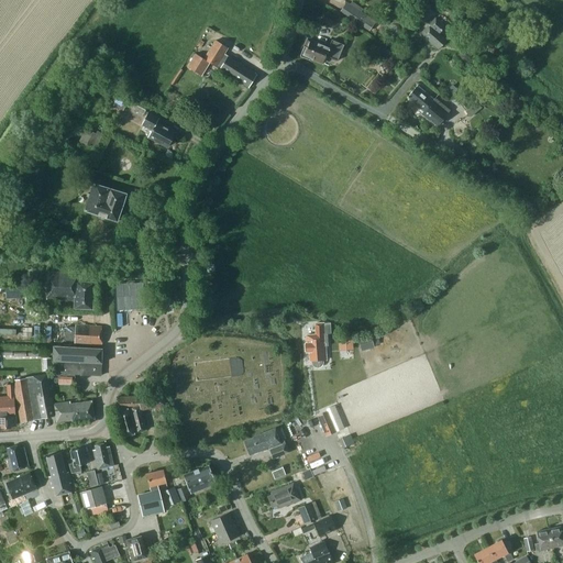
[(349,7),(343,14),(370,32),(374,24),(349,7)]
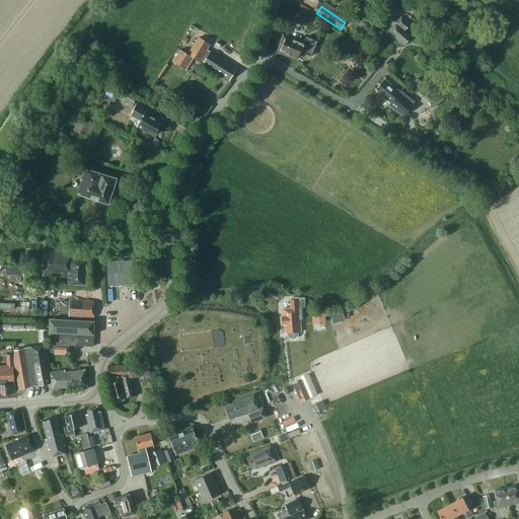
[(410,25),(400,17),(387,32),(393,38),(394,36),(403,46),(412,38),(404,31),(410,25)]
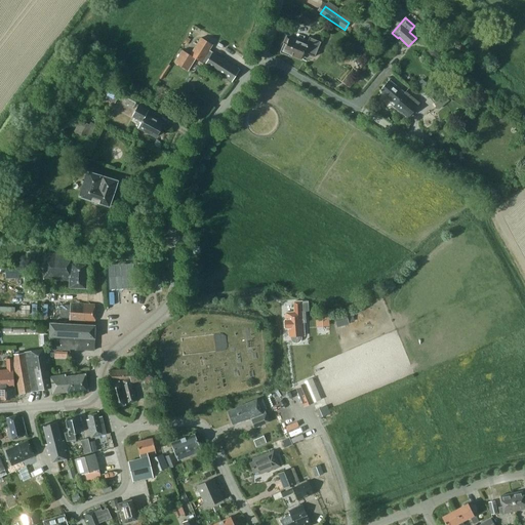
[(306,45),(286,37),(280,52),(288,56),(289,54),(300,59),(304,52),(315,56),(321,42),(309,37),(306,45)]
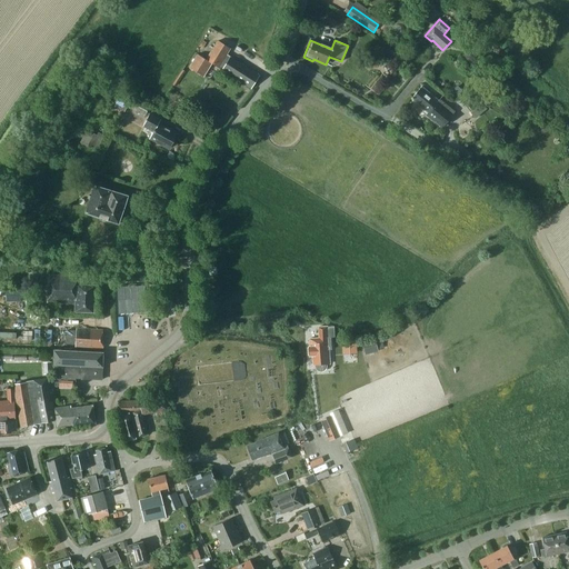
[(206,60),(211,63),(251,89),(259,76),(226,55),(230,49),(218,41),(206,60)]
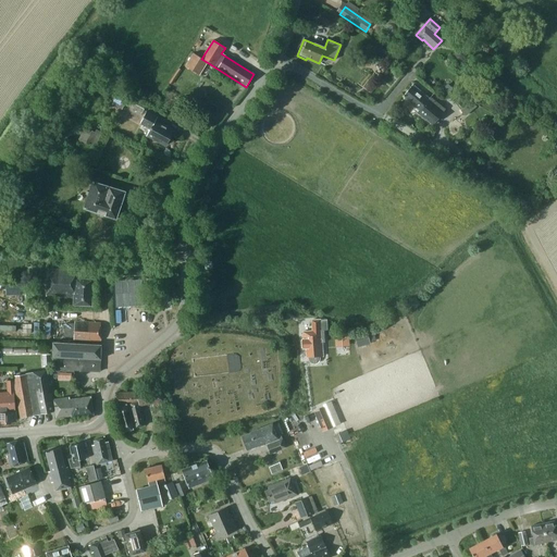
[(379,46),(375,50),(384,56),(386,52),(379,46)]
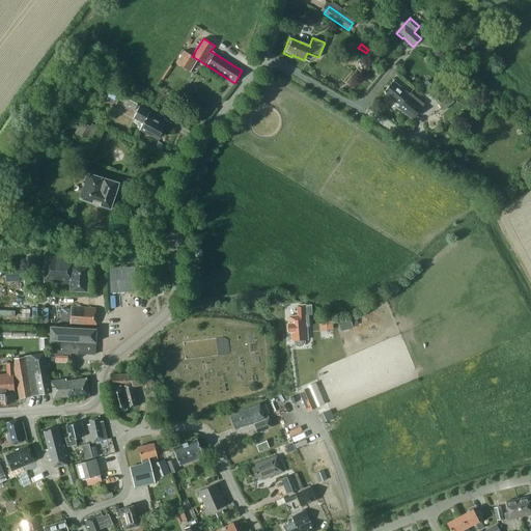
[(190,72),(197,59),(192,56),(184,51),(176,63),(190,72)]
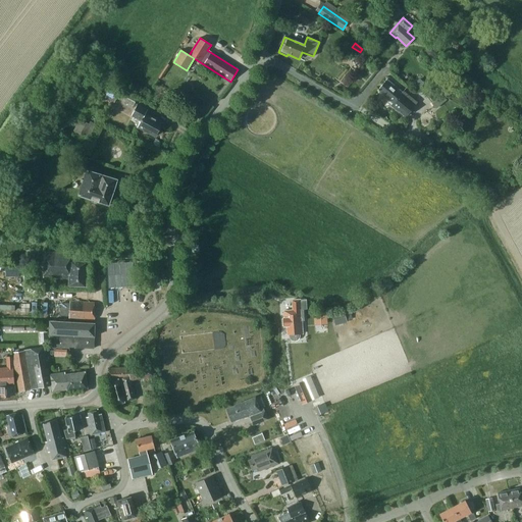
[(424,84),(419,79),(415,84),(420,89),(424,84)]
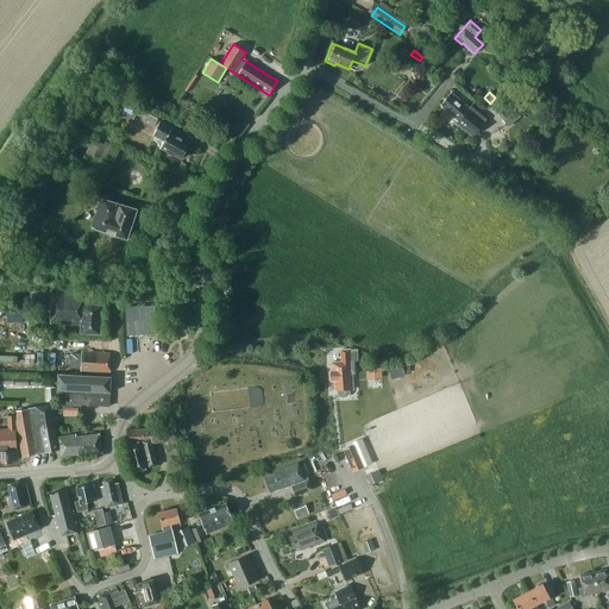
[(470,106),(469,108),(456,96),(454,99),(450,94),(440,106),(451,114),(451,118),(457,123),(456,124),(465,131),(472,137),(487,119),(470,106)]
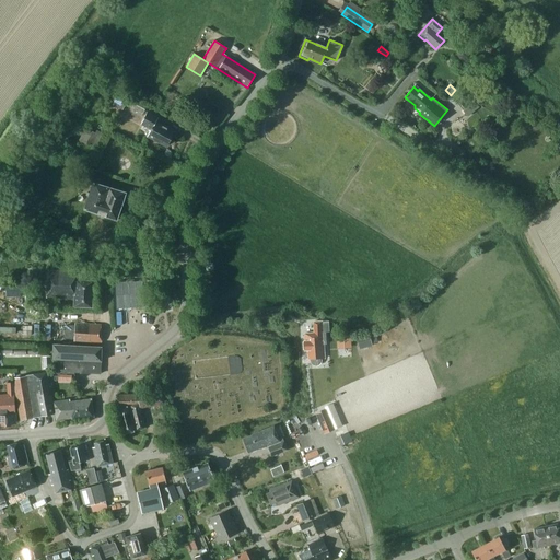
[(479,107),(465,90),(454,100),(468,116),(479,107)]
